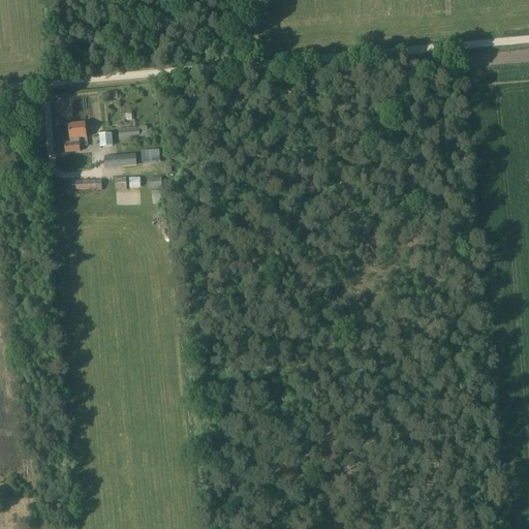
[(105,129),(105,117),(96,117),(96,129),(105,129)]
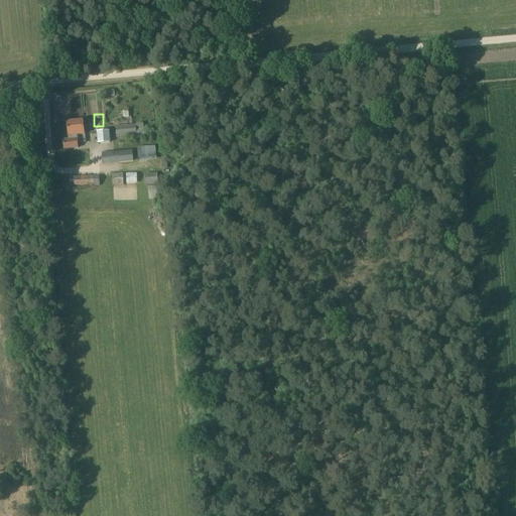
[(62,148),(77,147),(76,133),(84,132),(83,119),(66,121),(68,139),(62,139),(62,148)]
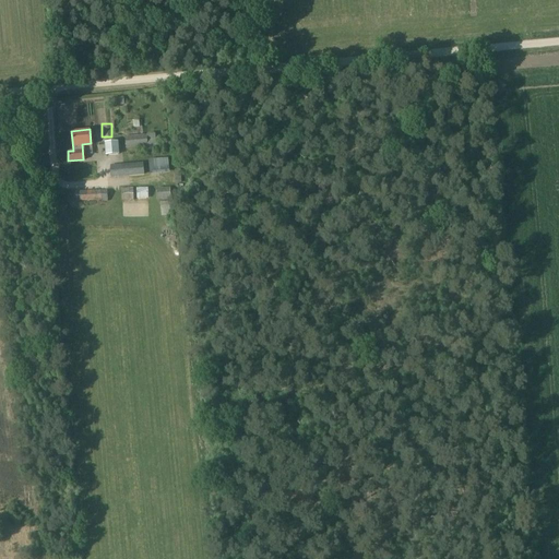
[(125,137),(126,149),(156,146),(155,134),(125,137)]
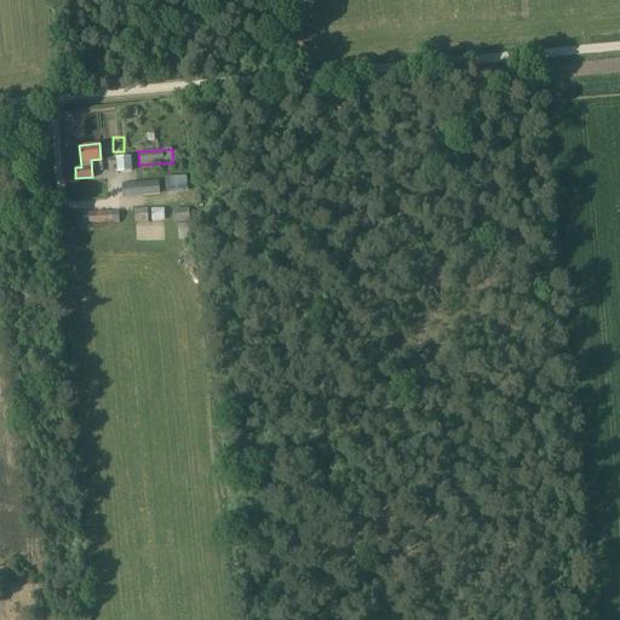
[(120,158),(121,172),(132,172),(131,158),(120,158)]
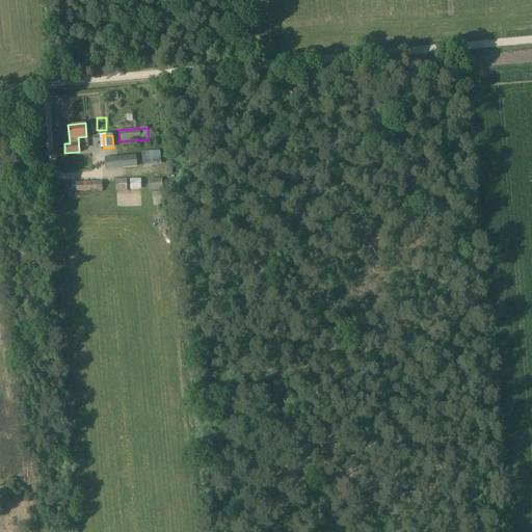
[(106,169),(139,166),(139,155),(106,158),(106,169)]
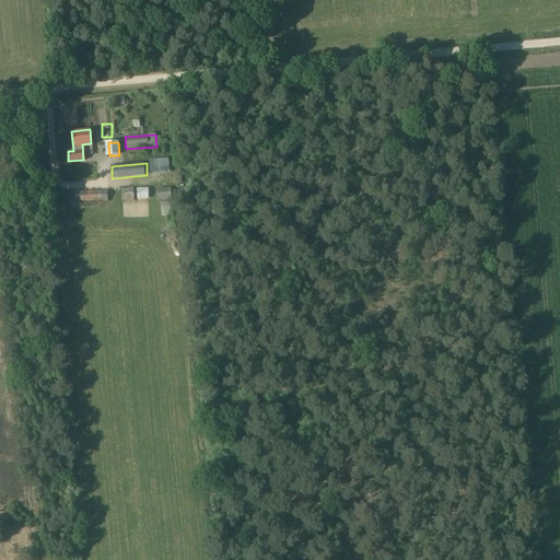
[(124,197),(152,197),(152,186),(124,186),(124,197)]
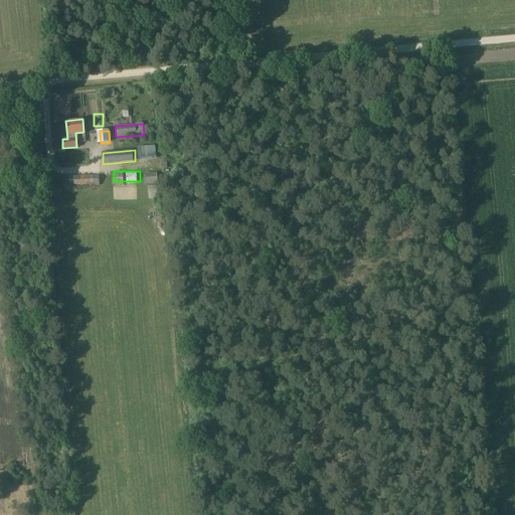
[(157,173),(145,173),(145,185),(157,184),(157,173)]
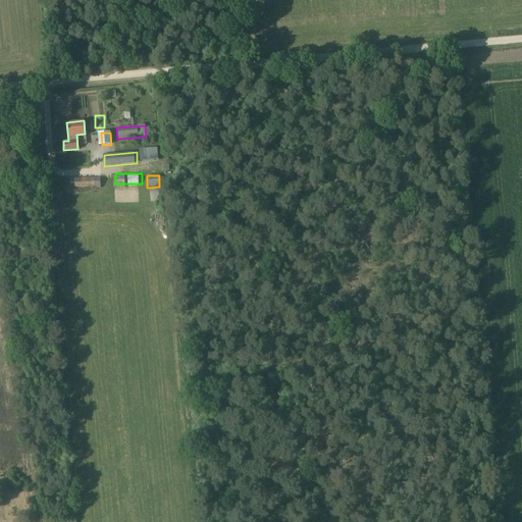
[(100,189),(100,178),(71,179),(71,189),(94,188),(94,189),(100,189)]
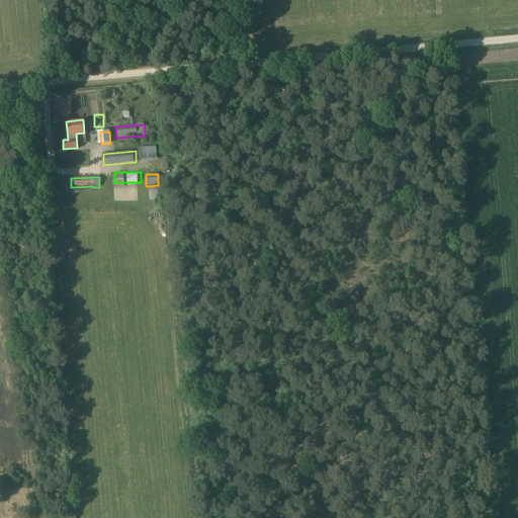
[(159,186),(148,187),(150,200),(161,199),(159,186)]
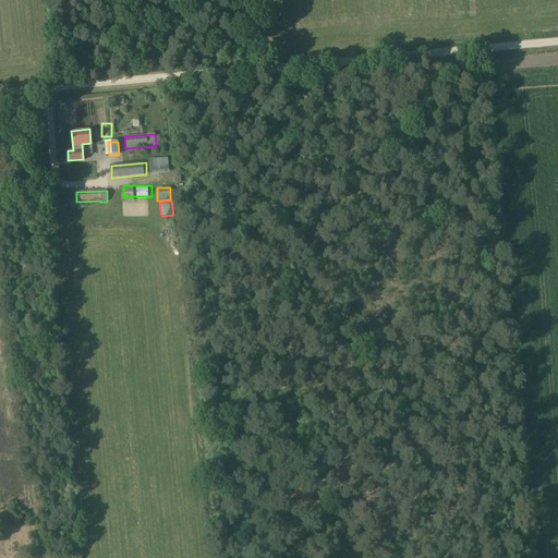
All buildings are outlined.
